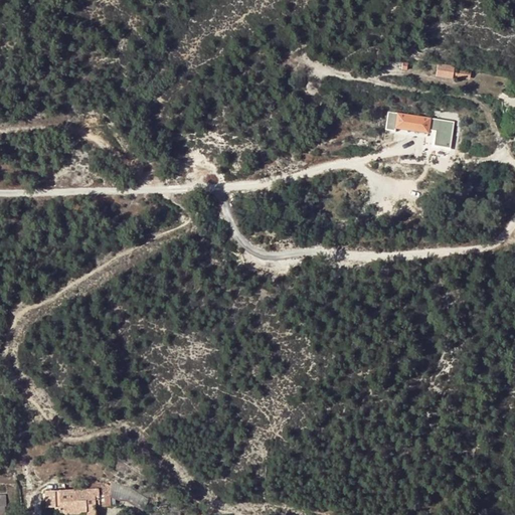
[(457,69),(457,67),(440,65),(438,76),(456,78),(456,76),(471,77),(472,71),(457,69)]
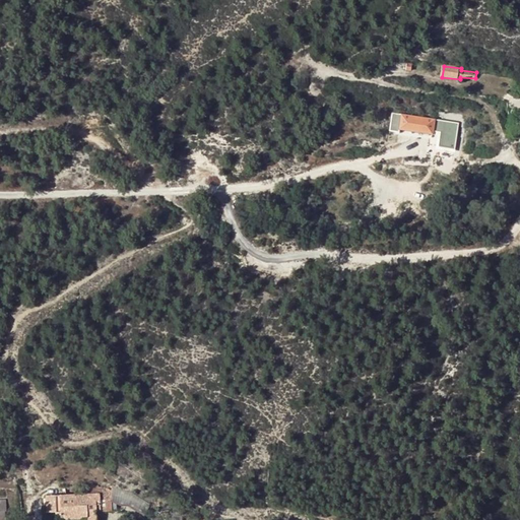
[(394,112),(391,131),(401,132),(401,130),(413,132),(436,136),(438,120),(394,112)]
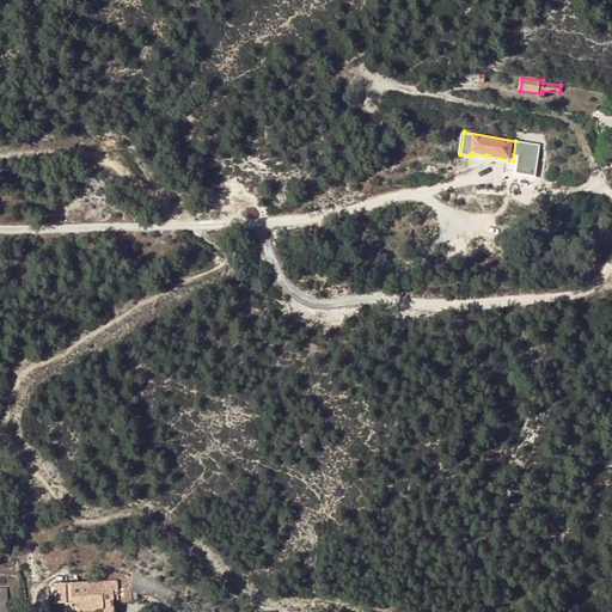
[(487,155),(472,153),(472,155),(471,167),(485,167),(487,155)]
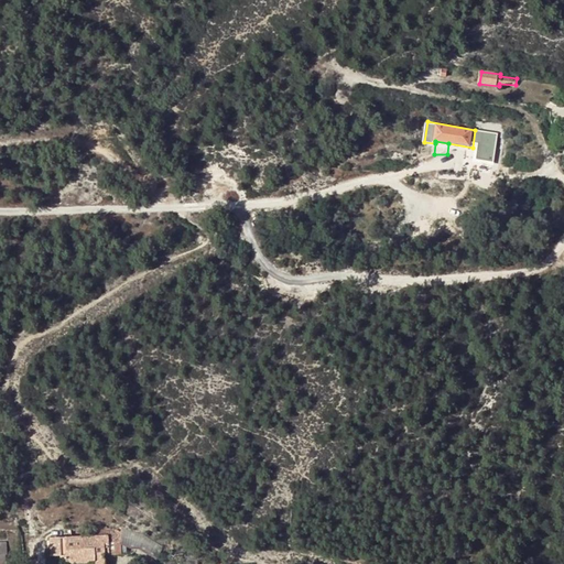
[(117,530),(106,530),(106,537),(108,537),(108,549),(104,549),(104,555),(121,554),(121,532),(118,532),(117,530)]
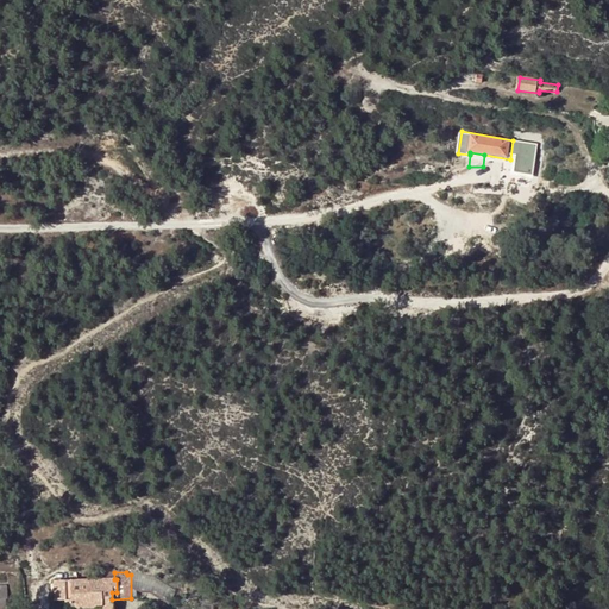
[(100,608),(112,608),(112,600),(112,592),(117,592),(117,579),(114,579),(64,582),(64,596),(64,600),(64,603),(70,602),(70,608),(101,607),(100,608)]
